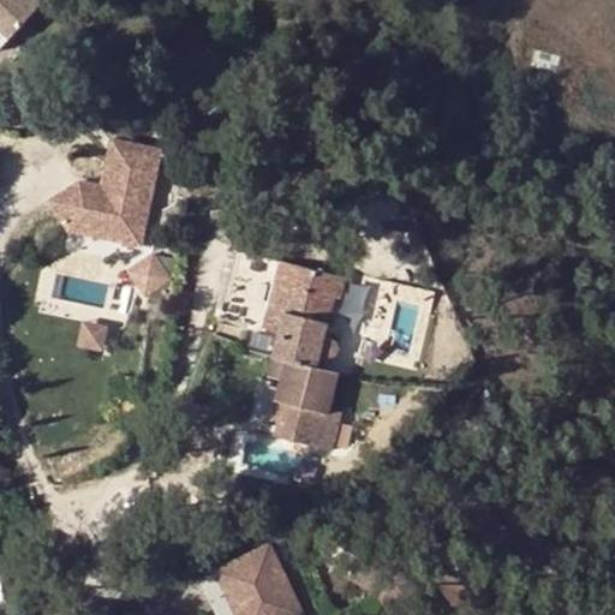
[(0,0),(0,48),(43,3),(40,0),(0,0)]
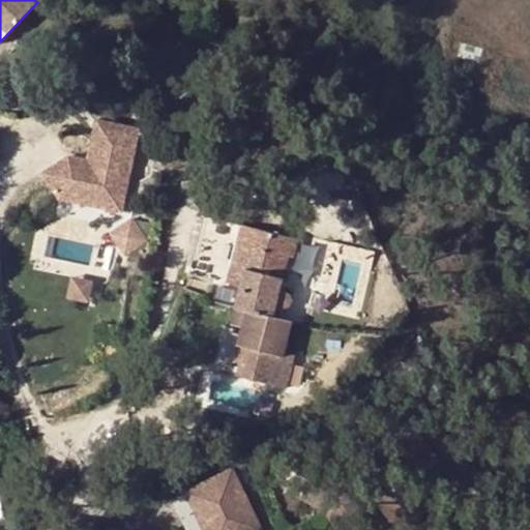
[(65,157),(36,178),(33,202),(125,213),(136,131),(95,127),(91,160),(65,157)]
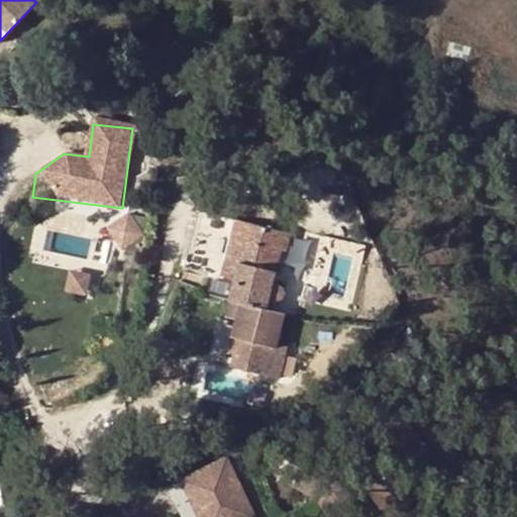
[(198,211),(184,270),(232,280),(227,301),(237,303),(233,319),(225,354),(238,356),(245,359),(242,372),(283,381),(291,345),(280,342),(286,315),(266,310),(268,300),(280,303),(283,288),(271,285),(279,251),(285,252),(289,233),(198,211)]
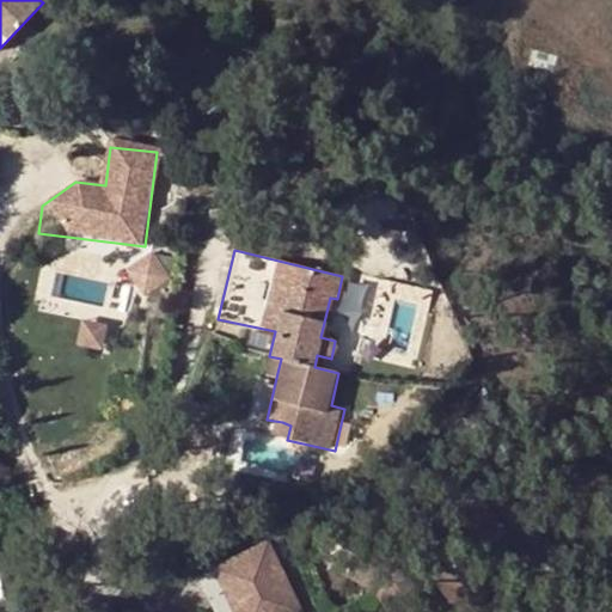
[(153,254),(130,269),(145,292),(169,276),(153,254)]
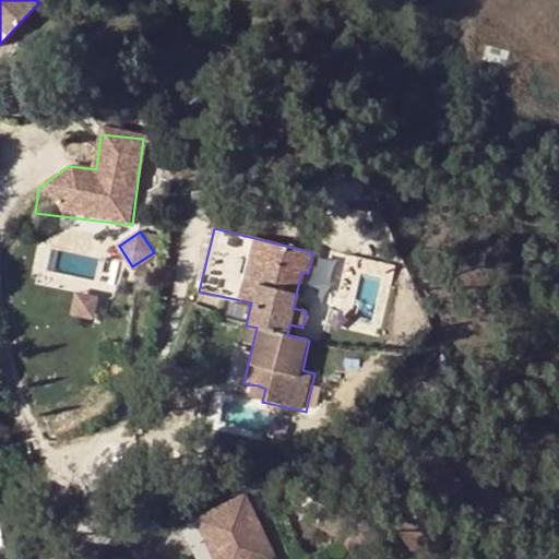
[(257,328),(246,325),(241,343),(252,345),(257,328)]
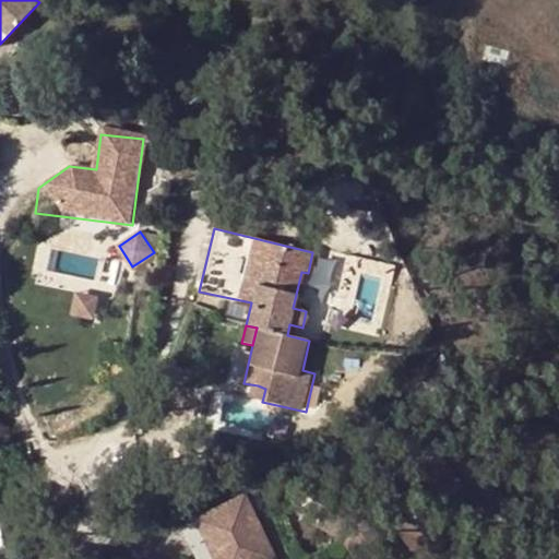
[(254,401),(262,402),(265,389),(258,385),(254,401)]
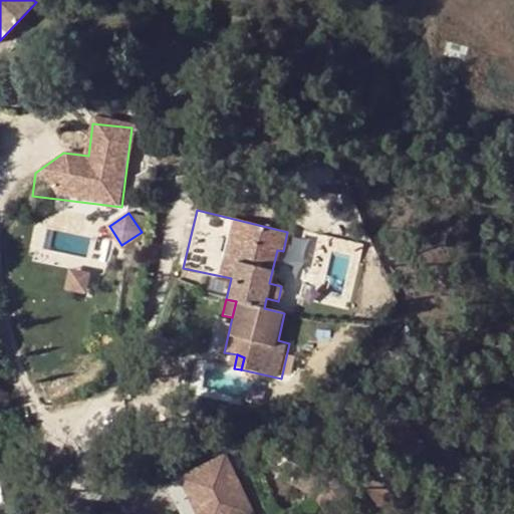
[(225,449),(175,471),(193,513),(248,513),(253,512),(225,449)]
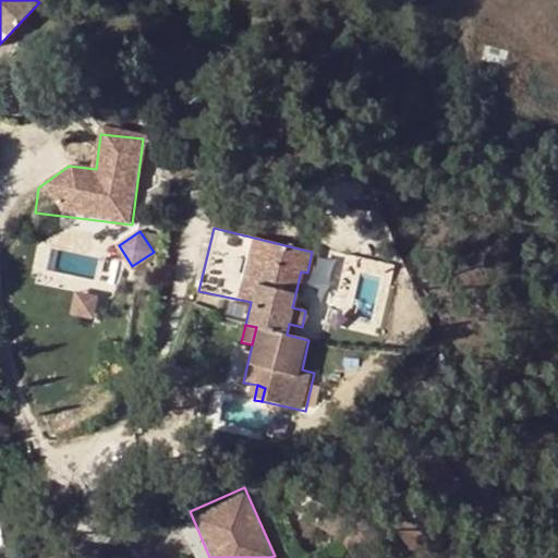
[(389,557),(388,556),(385,557),(364,528),(342,544),(352,557),(389,557)]
